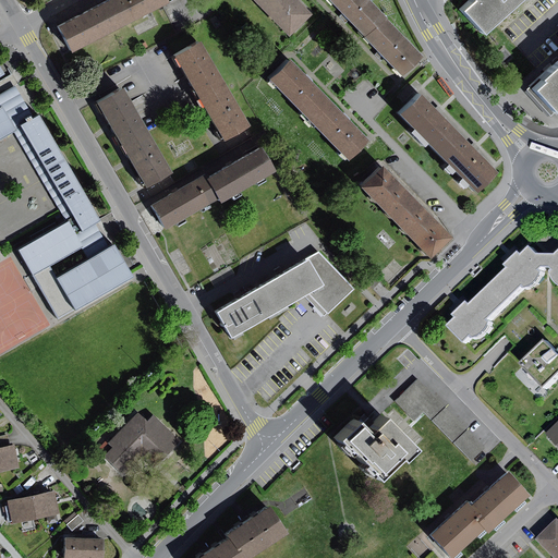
[(107,0),(106,1),(118,26),(167,1),(166,0),(107,0)]
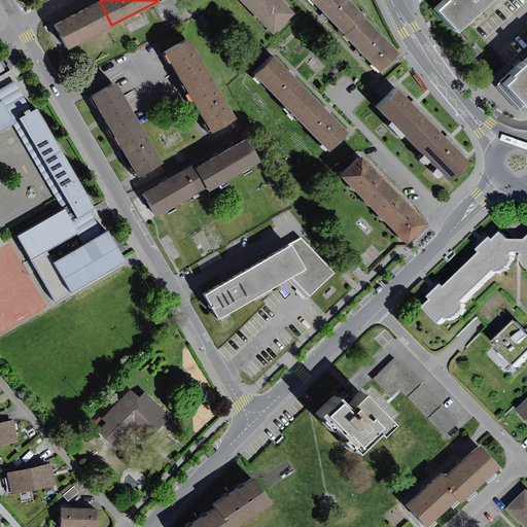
[(240,0),(274,34),(295,12),(282,0),(240,0)]
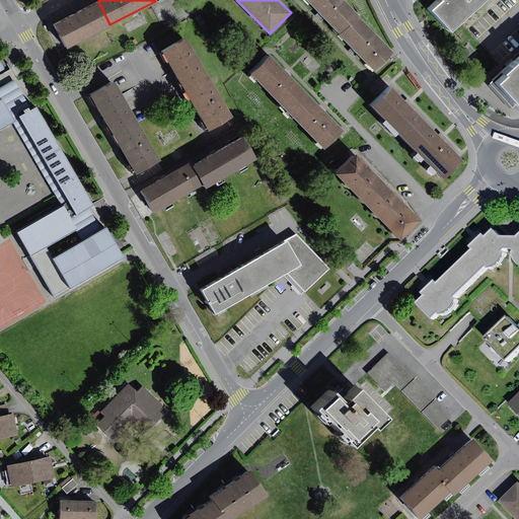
[(306,0),(337,32),(356,15),(342,0),(306,0)]
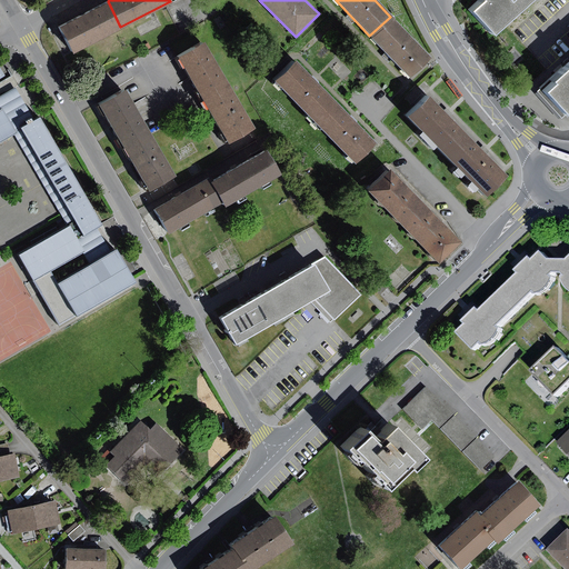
[(479,0),(468,10),(490,35),(527,0),(479,0)]
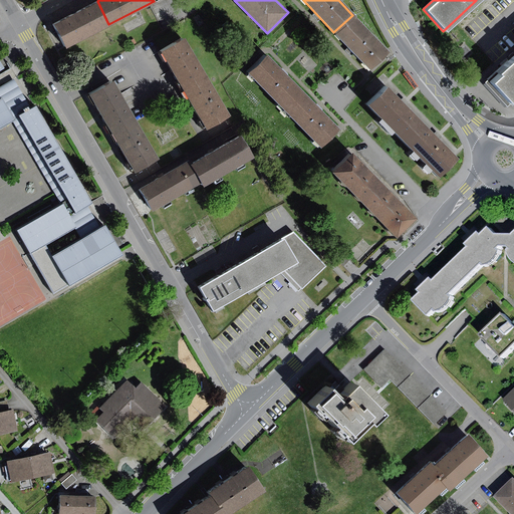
[(108,24),(97,1),(77,11),(52,24),(64,46),(108,24)]
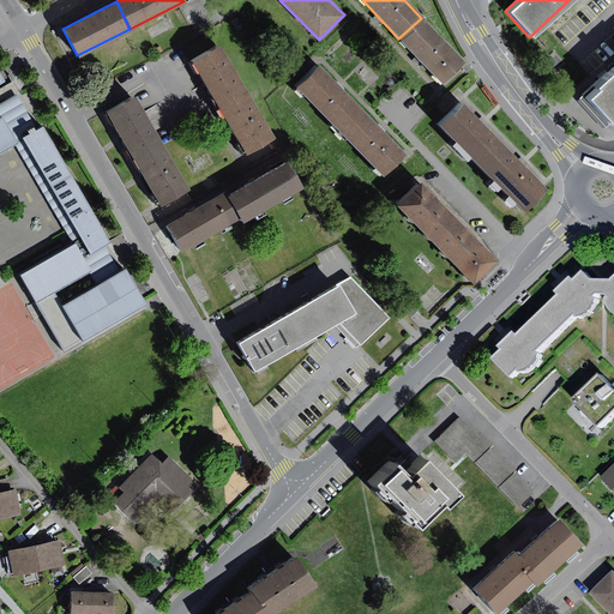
[(421,18),(398,38),(438,82),(461,61),(439,38),(421,18)]
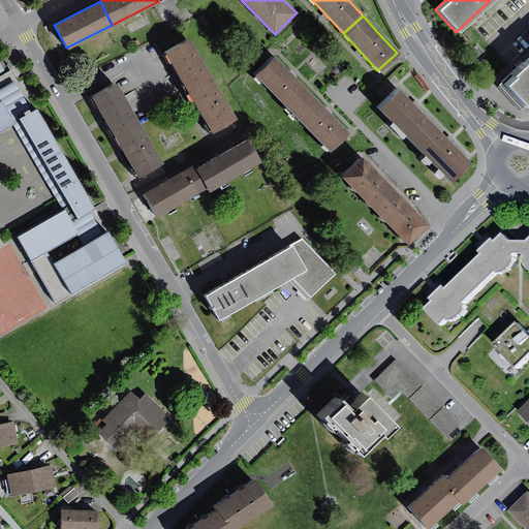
[(175,71),(185,91),(210,79),(189,39),(164,53),(175,71)]
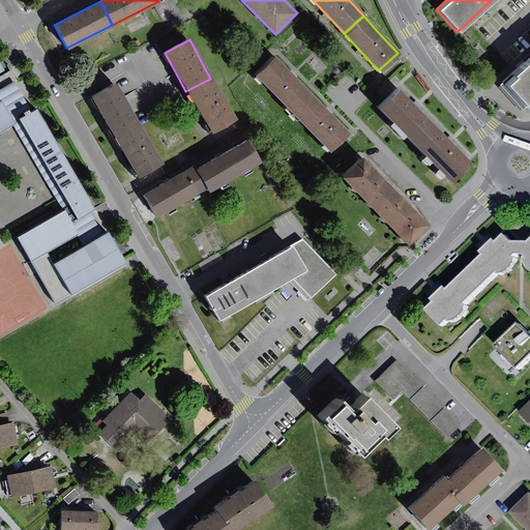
[(529,100),(529,54),(508,74),(512,79),(505,84),(525,106),(529,100)]
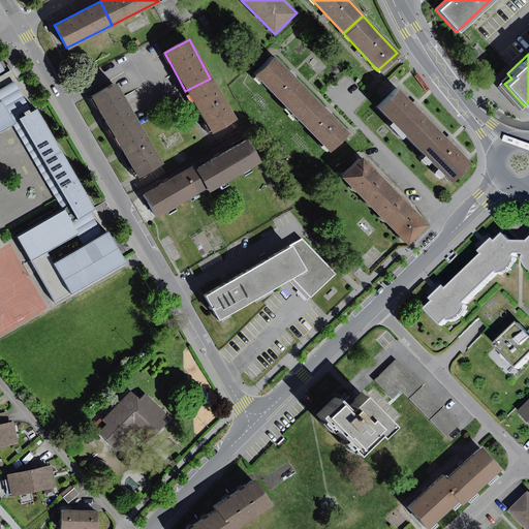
[(290,112),(309,93),(292,75),(274,56),(255,74),(290,112)]
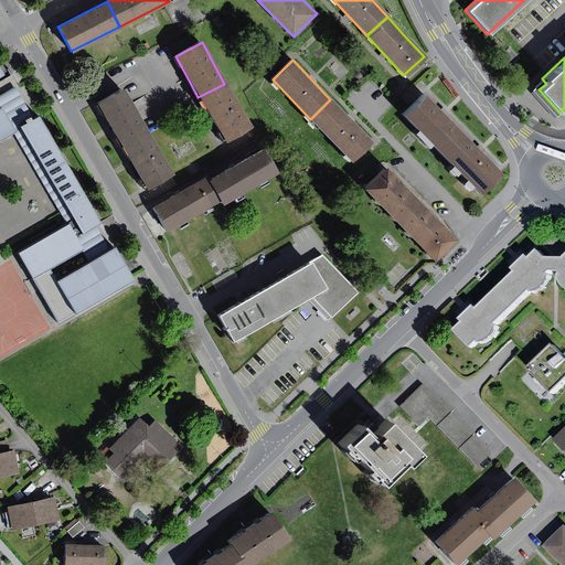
[(448,80),(444,83),(455,98),(459,95),(448,80)]
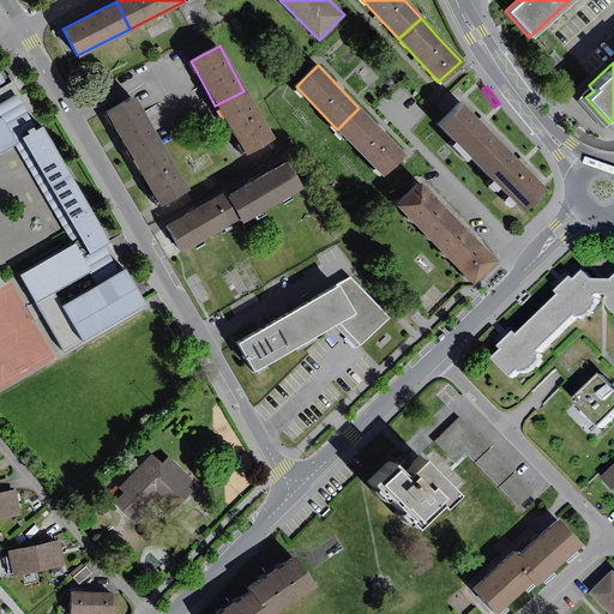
[(270,139),(244,91),(215,106),(224,124),(242,155),(270,139)]
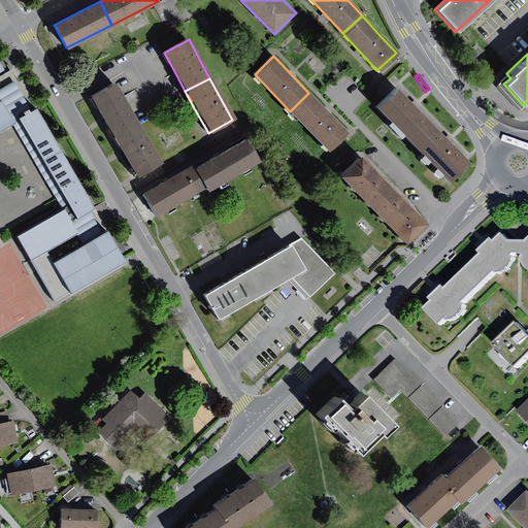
[(15,84),(0,93),(0,104),(5,101),(19,124),(14,126),(65,211),(79,235),(87,248),(106,236),(92,211),(78,219),(21,121),(33,113),(15,84)]
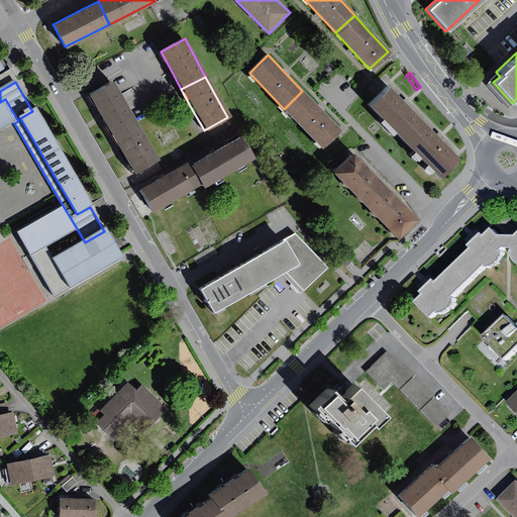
[(101,117),(110,135),(135,121),(113,82),(88,95),(101,117)]
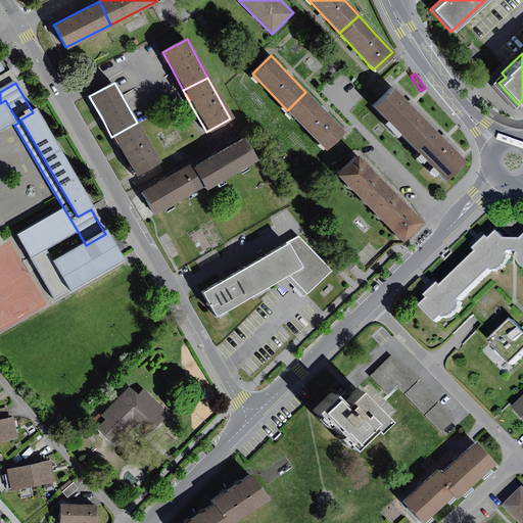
[(408,143),(428,125),(410,106),(392,88),(373,106),(408,143)]
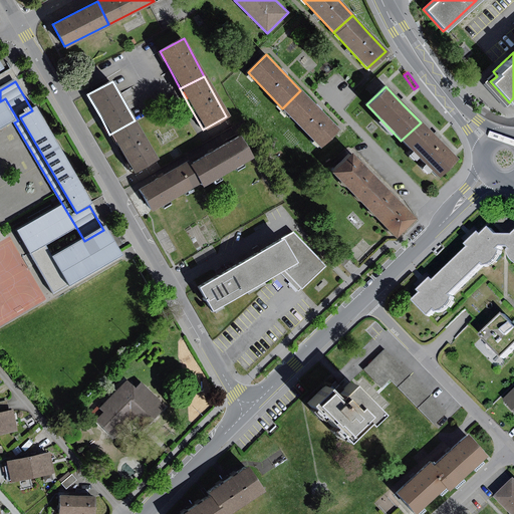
[(300,90),(282,108),(319,146),(337,129),(318,108),(300,90)]
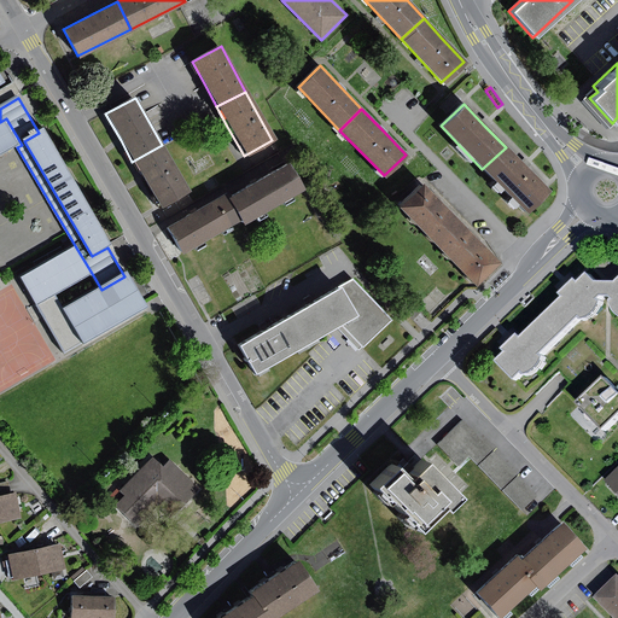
[(0,157),(17,147),(22,145),(6,118),(0,122),(0,157)]
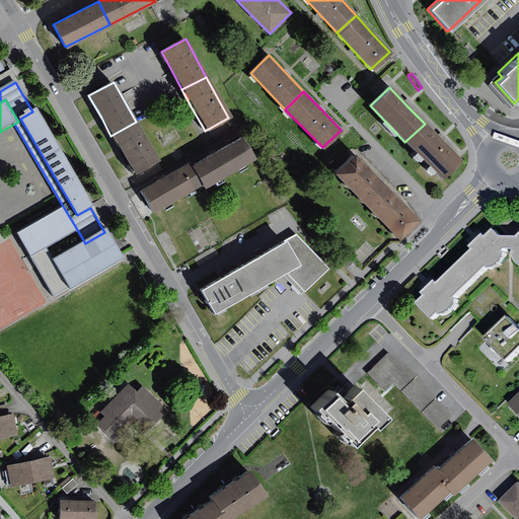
[(95,206),(39,108),(32,112),(20,119),(77,215),(90,208),(95,206)]
